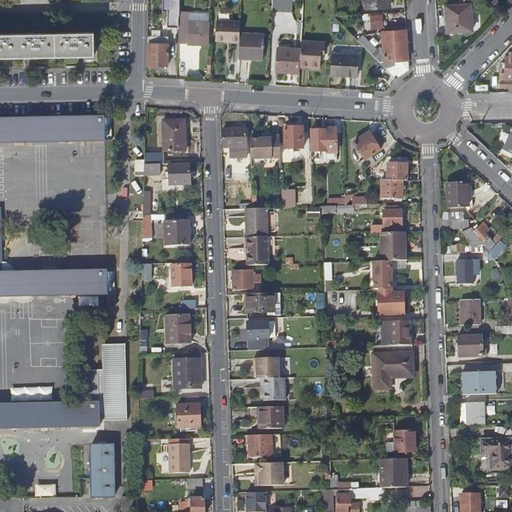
[(162,0),(163,10),(167,11),(167,12),(168,12),(168,25),(177,25),(178,13),(179,13),(179,0),(162,0)]
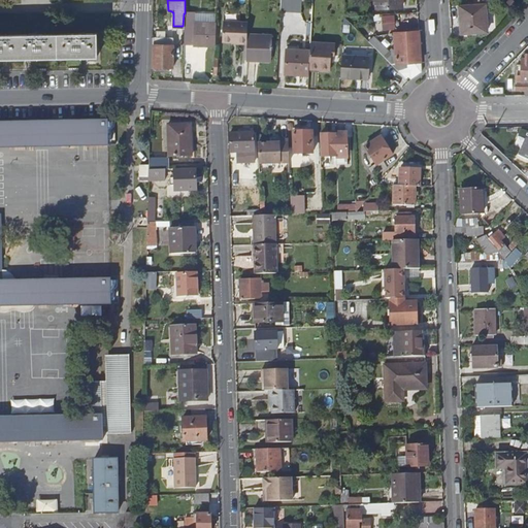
[(292,0),(281,0),(281,8),(292,9),(292,0)]
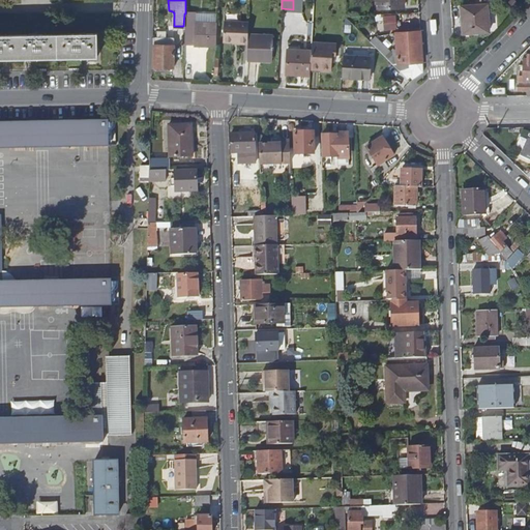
[(493,29),(492,2),(465,3),(467,30),(493,29)]
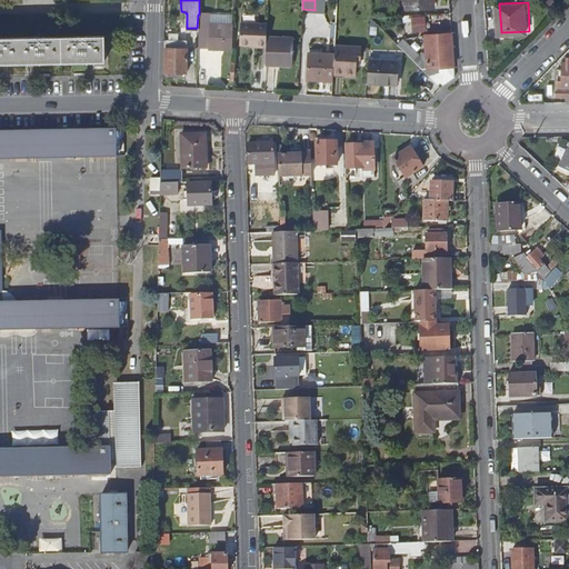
[(267,47),(268,21),(240,20),(239,46),(267,47)]
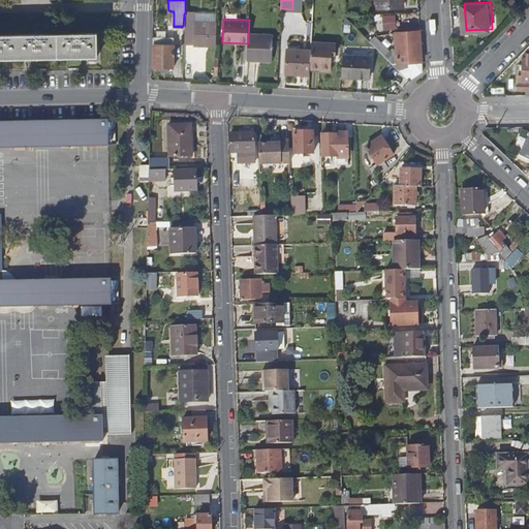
[(216,44),(217,23),(194,22),(194,23),(185,23),(184,42),(193,42),(193,44),(216,44)]
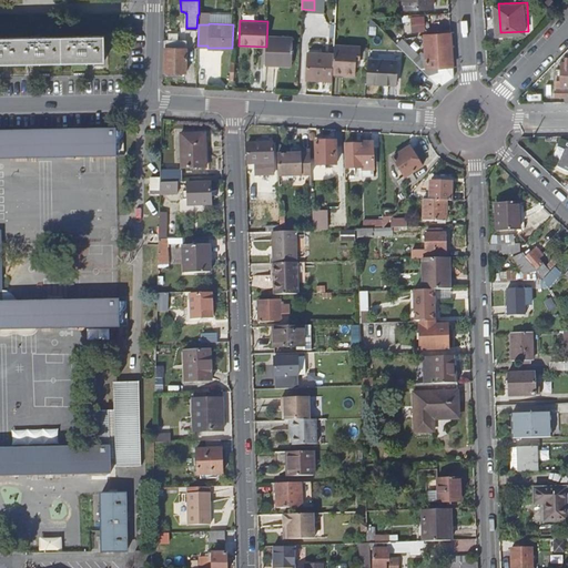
[(452,58),(450,33),(440,33),(424,36),(425,52),(419,57),(414,63),(436,84),(438,82),(440,85),(447,81),(450,79),(454,78),(452,58)]
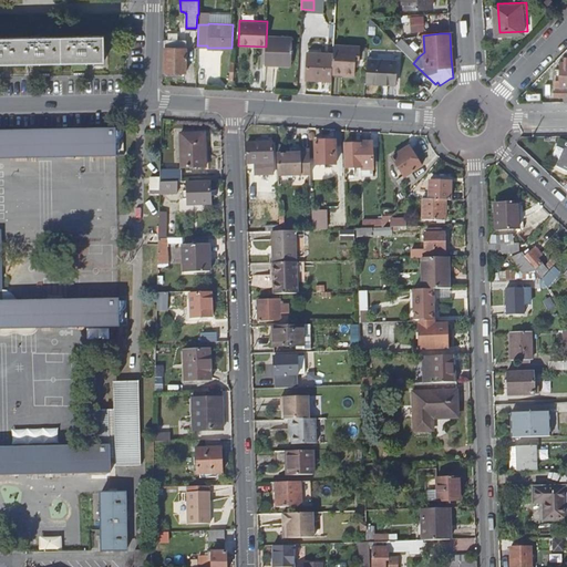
[(267,35),(265,63),(290,65),(292,37),(267,35)]
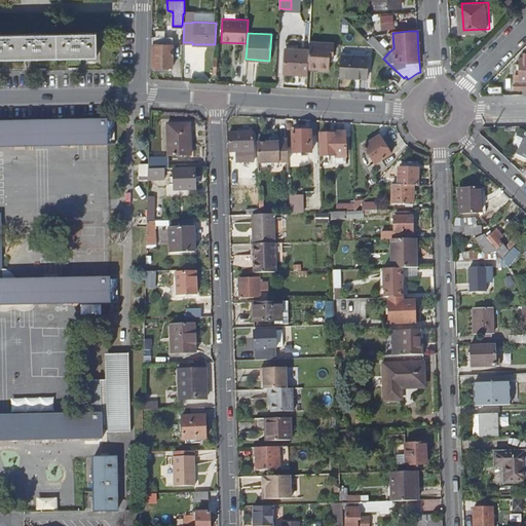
[(0,59),(97,57),(96,34),(0,35),(0,59)]
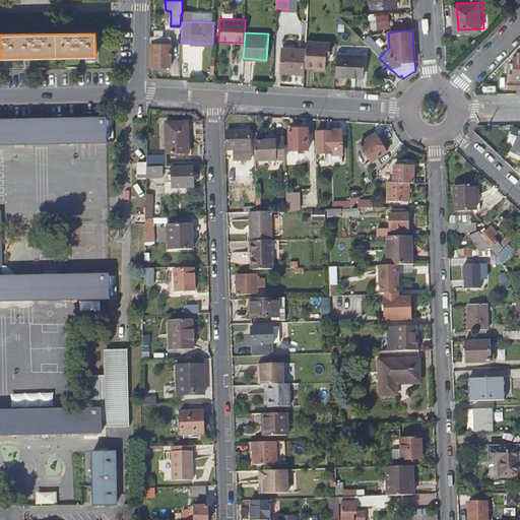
[(150,64),(169,64),(171,37),(151,36),(150,64)]
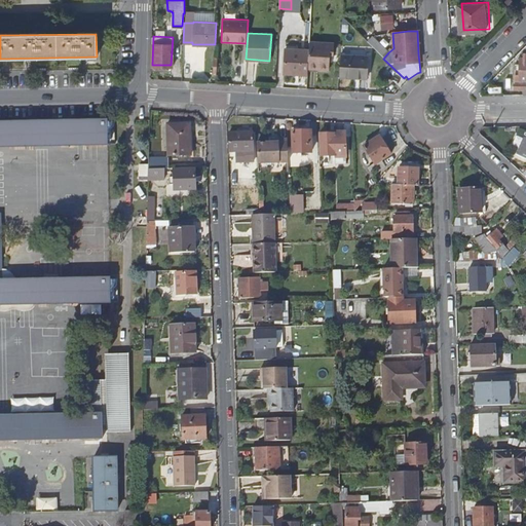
[(367,41),(383,59),(388,52),(383,47),(372,36),(367,41)]
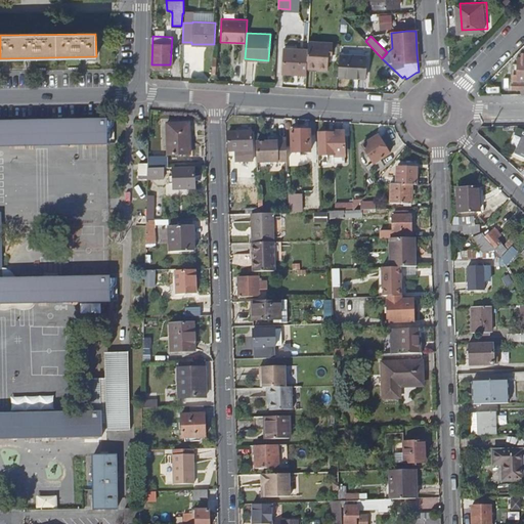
[(308,48),(307,67),(330,68),(330,53),(333,53),(334,41),(309,40),(308,48)]
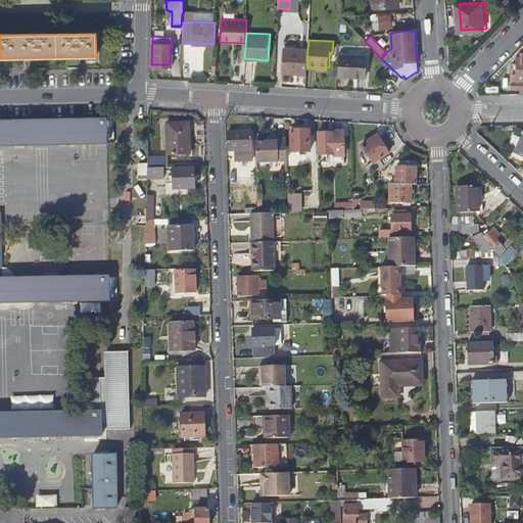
[(306,74),(306,66),(307,48),(284,47),(283,73),(306,74)]
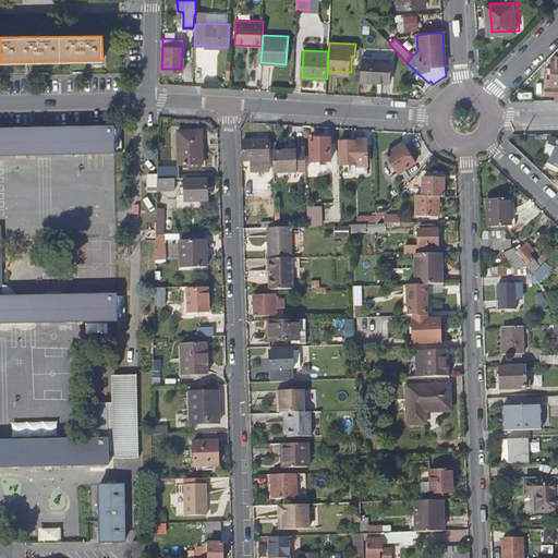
[(361,58),(360,81),(378,82),(378,81),(392,81),(393,60),(361,58)]
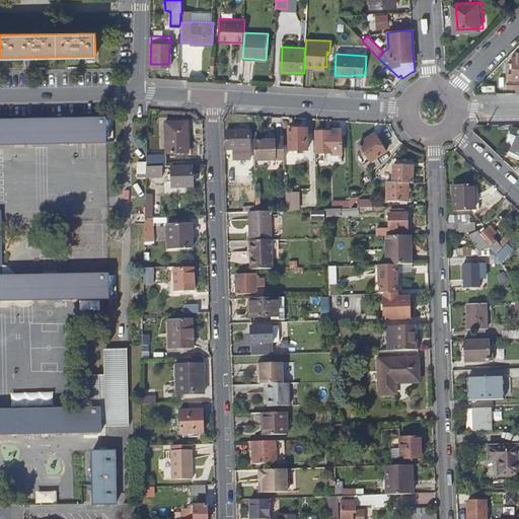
[(518,54),(516,54),(516,57),(513,57),(512,63),(509,63),(509,73),(512,73),(512,78),(518,78),(518,54)]
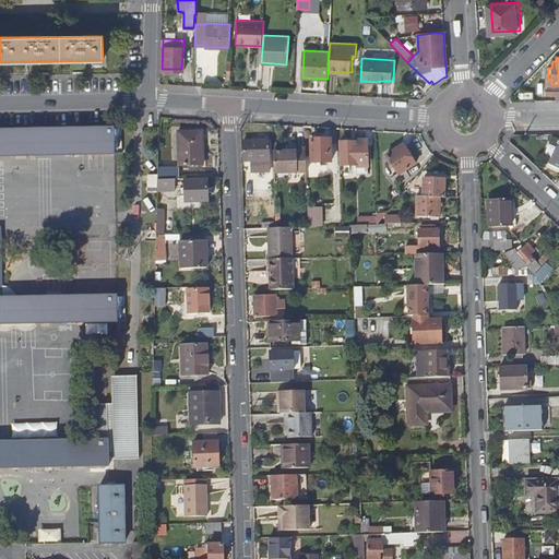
[(13,62),(13,74),(27,74),(27,62),(13,62)]
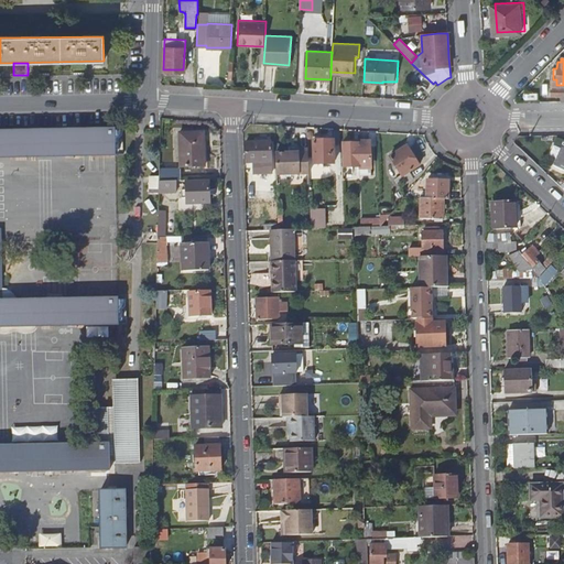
[(0,159),(116,158),(117,158),(116,130),(0,131),(0,159)]
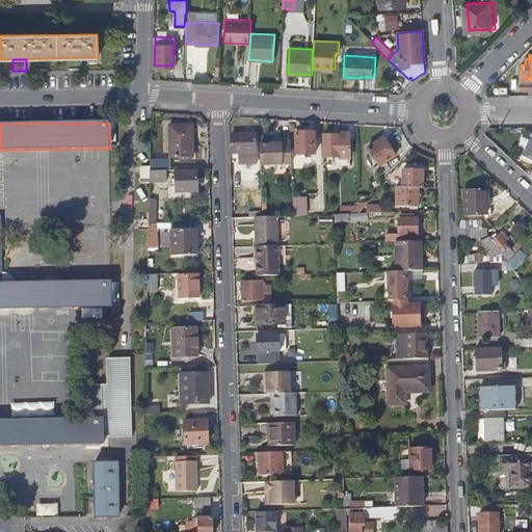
[(187,148),(193,147),(193,125),(169,125),(169,157),(187,157),(187,148)]
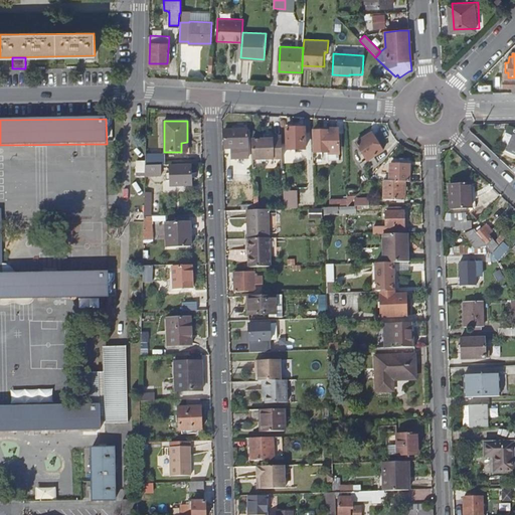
[(306,150),(305,129),(287,130),(288,150),(306,150)]
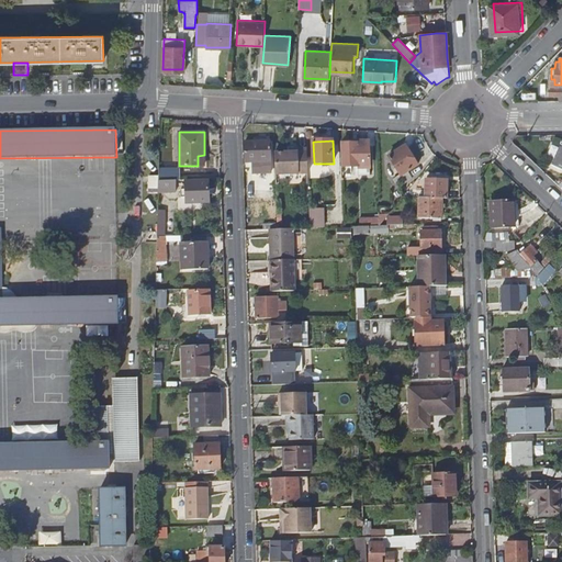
[(270,161),(270,145),(261,145),(261,142),(255,142),(255,145),(246,145),(246,163),(255,163),(255,168),(265,168),(265,161),(270,161)]
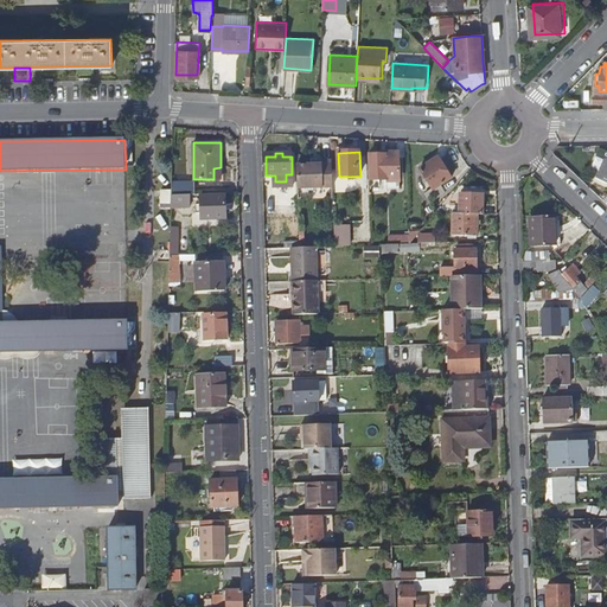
[(398,178),(397,153),(370,154),(371,179),(398,178)]
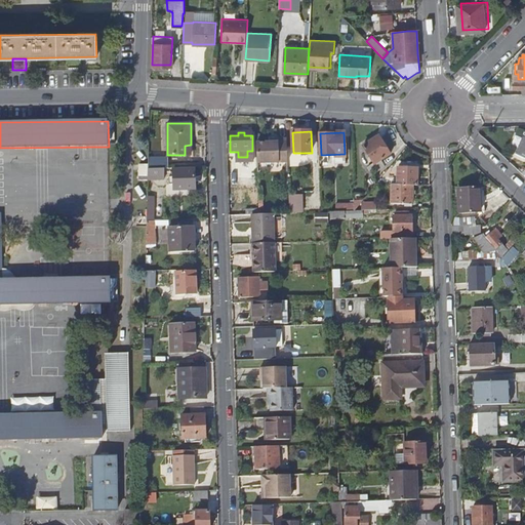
[(390,155),(378,136),(362,147),(374,166),(368,170),(372,177),(386,169),(380,161),(390,155)]
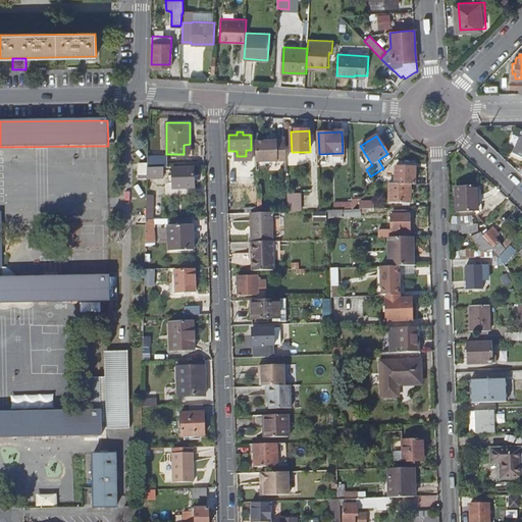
[(521,158),(521,136),(513,154),(521,158)]
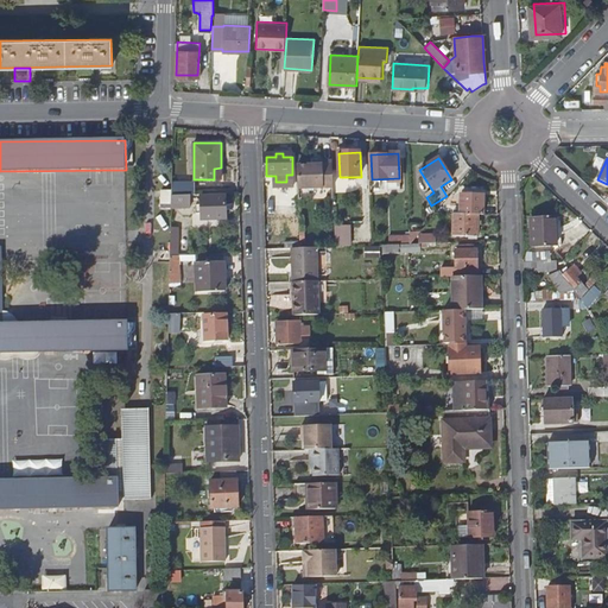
[(334,188),(333,160),(323,162),(323,164),(298,165),(298,189),(334,188)]
